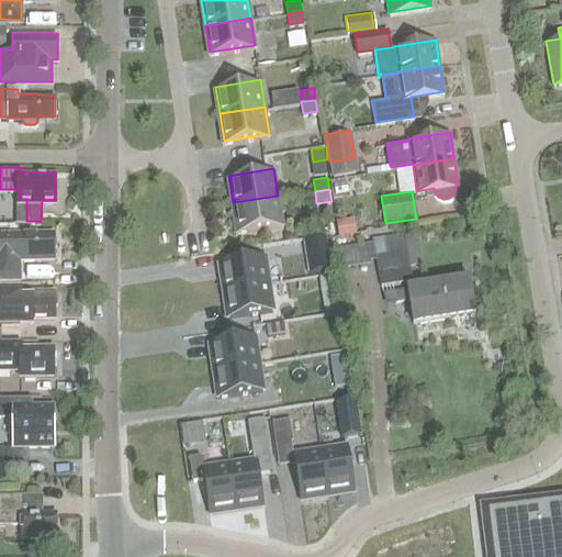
[(282,223),(278,196),(233,202),(237,230),(282,223)]
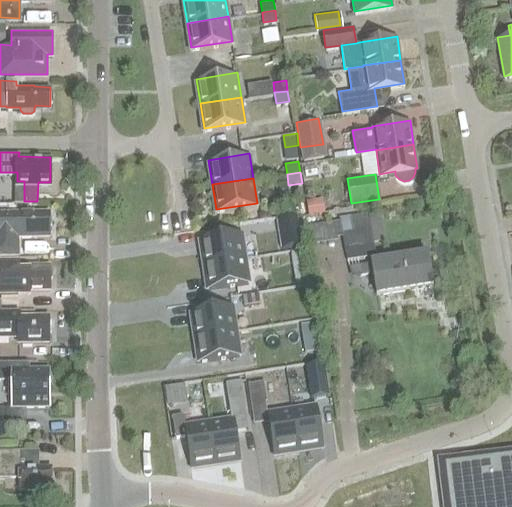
[(324,209),(322,196),(306,198),(308,212),(324,209)]
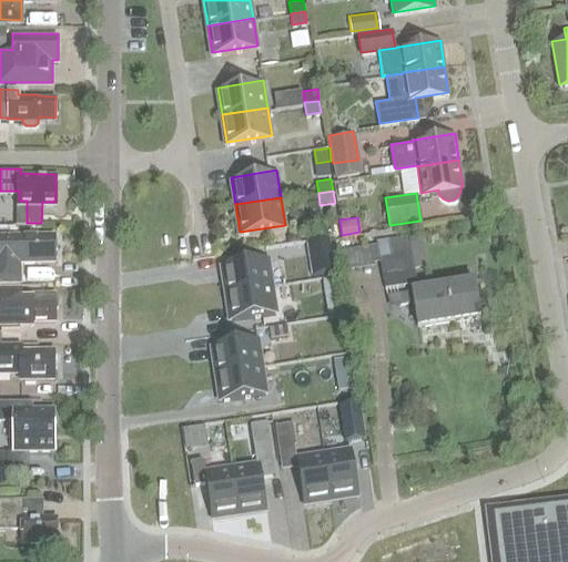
[(287,241),(301,239),(300,233),(298,233),(298,232),(297,232),(297,231),(296,231),(295,231),(294,230),(293,230),(292,231),(291,231),(290,231),(288,232),(287,232),(287,233),(286,234),(287,241)]
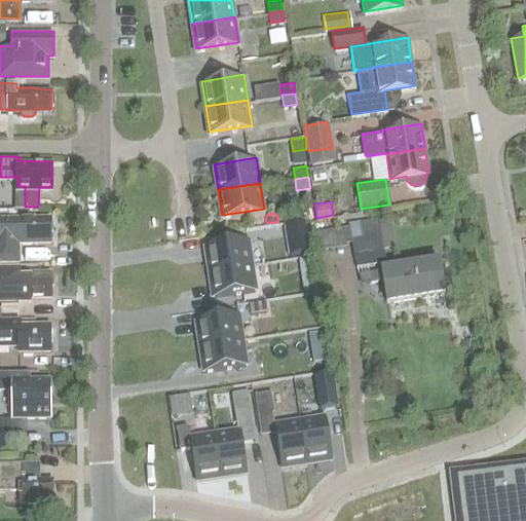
[(0,259),(20,259),(20,240),(51,240),(51,229),(53,227),(53,221),(51,219),(51,215),(0,215),(0,259)]
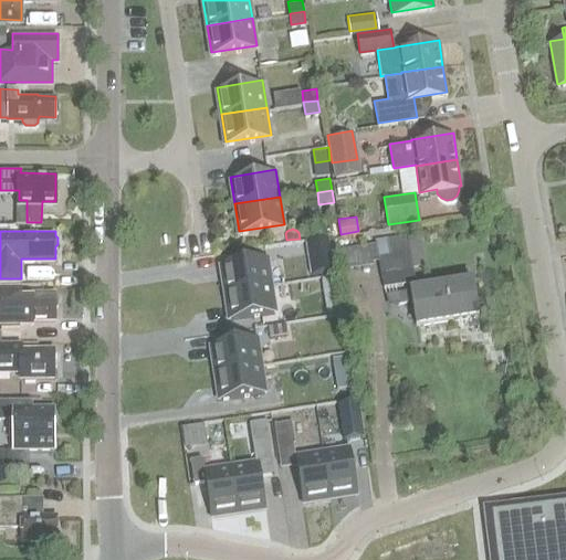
[(390,252),(387,235),(375,238),(383,284),(413,278),(409,249),(390,252)]
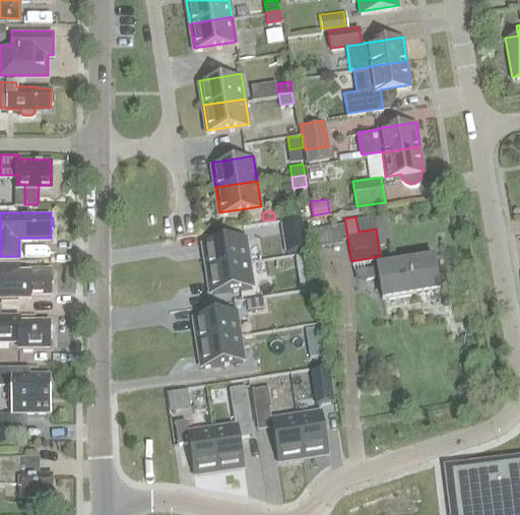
[(301,217),(280,220),(283,236),(285,251),(306,248),(303,233),(301,217)]
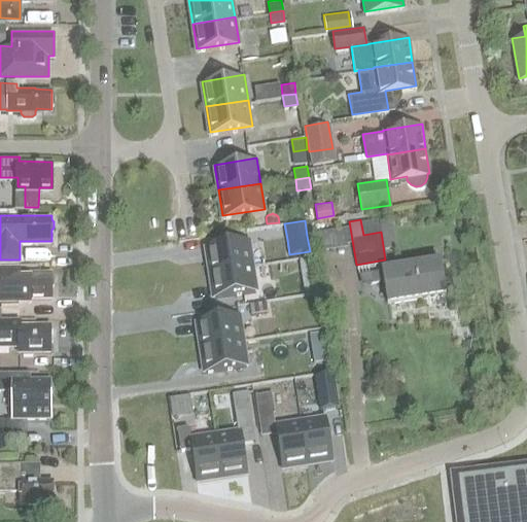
[(209,270),(251,264),(248,238),(205,244),(209,270)]
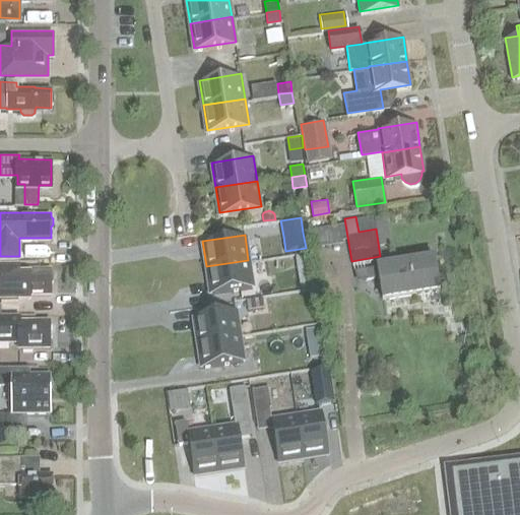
[(296,254),(297,265),(309,264),(308,252),(296,254)]
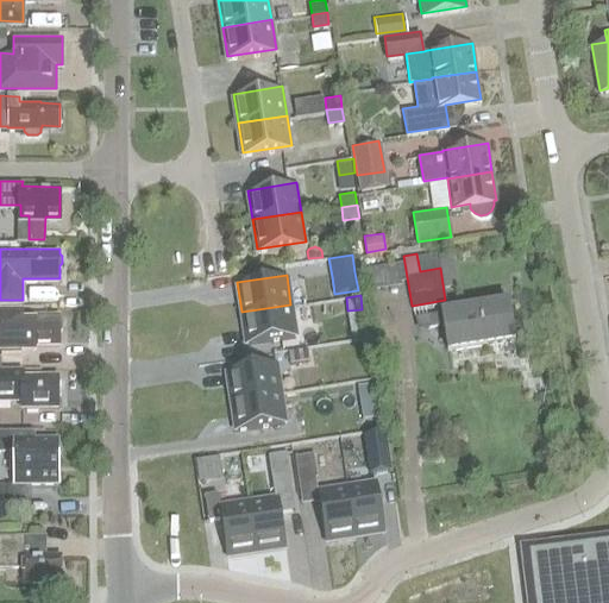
[(426,313),(428,325),(444,322),(447,347),(514,337),(508,300),(491,302),(491,300),(475,303),(475,305),(426,313)]
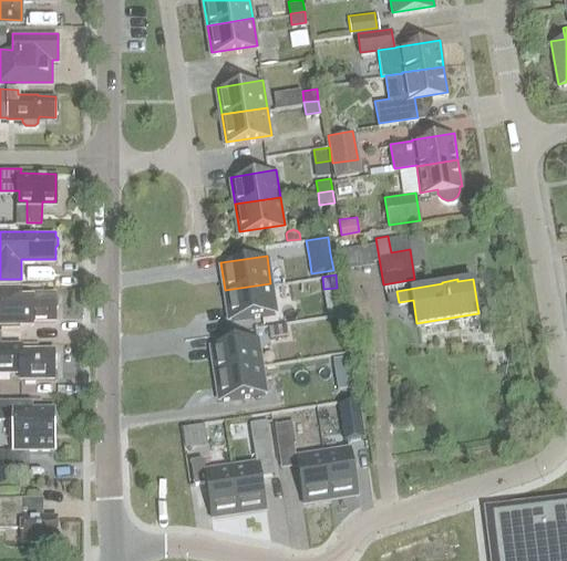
[(55,320),(55,307),(57,307),(57,295),(55,295),(55,291),(20,291),(20,284),(0,283),(0,320),(19,321),(55,320)]
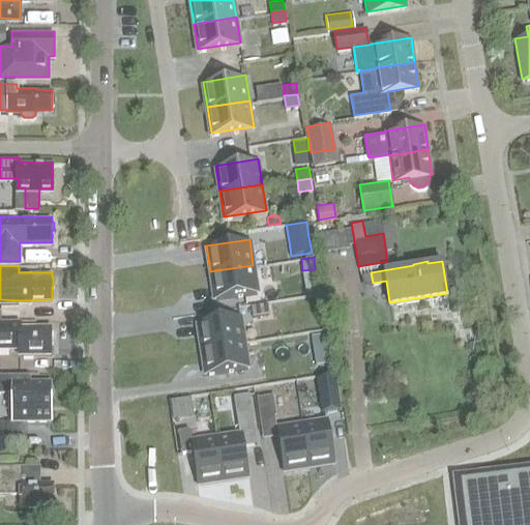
[(214,297),(257,291),(253,265),(210,271),(214,297)]
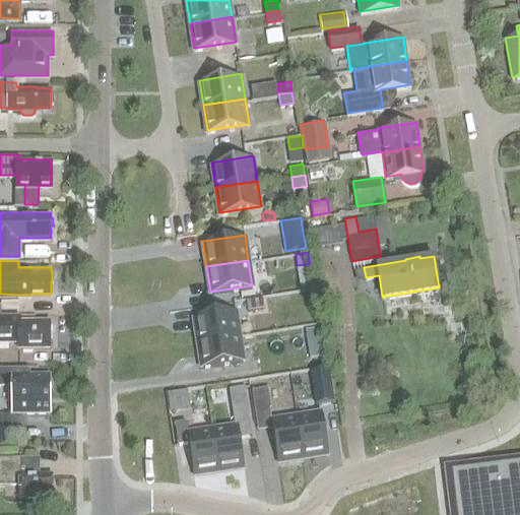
[(264,306),(262,295),(246,298),(248,308),(264,306)]
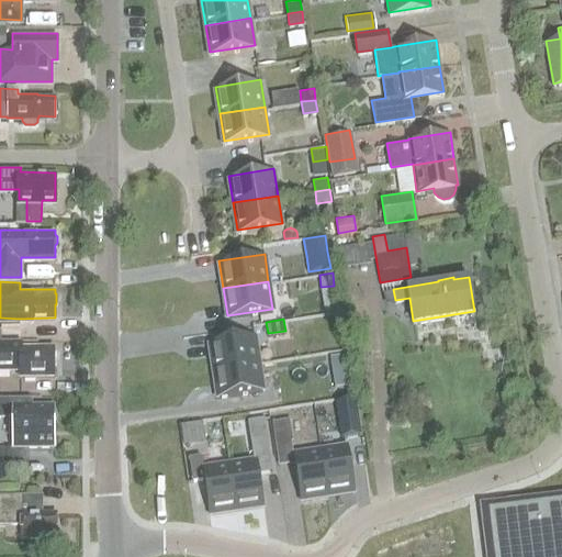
[(213,368),(258,360),(255,334),(209,341),(213,368)]
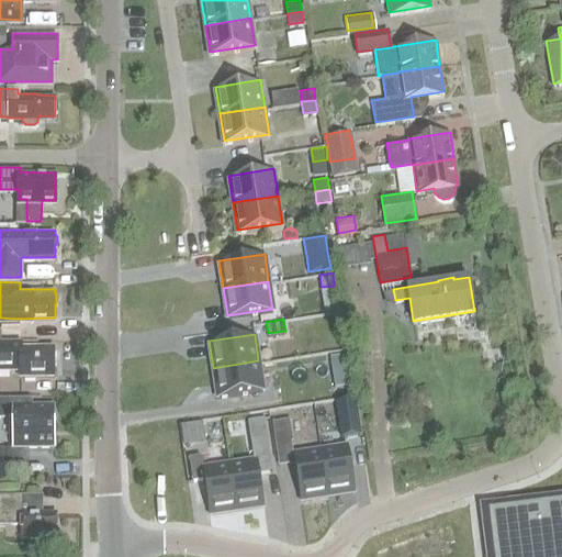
[(20,374),(24,374),(24,376),(34,376),(34,374),(54,374),(54,361),(56,361),(56,349),(54,349),(54,345),(21,345),(21,338),(0,338),(0,364),(20,364),(20,374)]
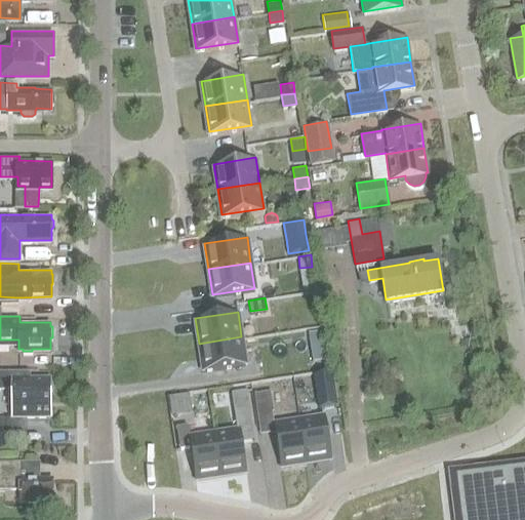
[(321,328),(308,330),(310,343),(323,341),(321,328)]
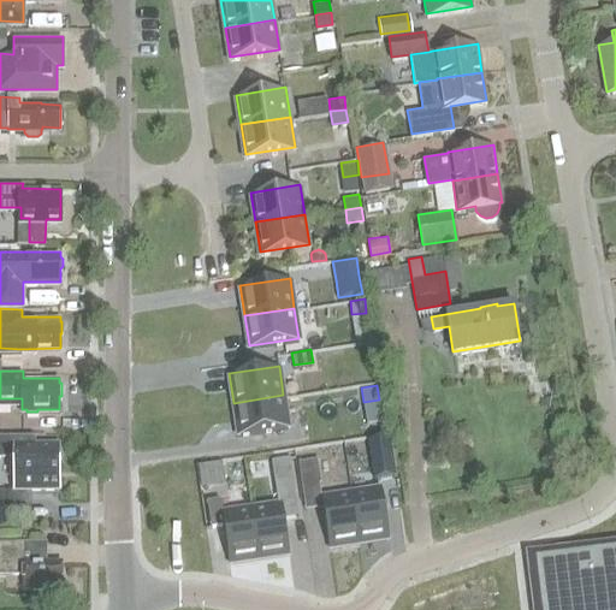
[(288,425),(283,395),(234,403),(238,433),(288,425)]
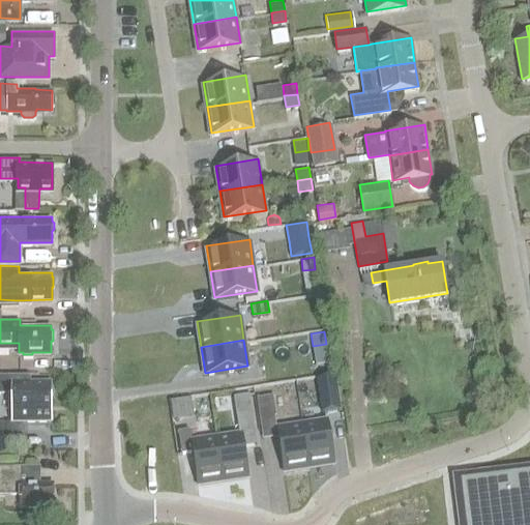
[(51,418),(50,380),(29,380),(28,374),(0,374),(0,390),(11,390),(12,419),(51,418)]
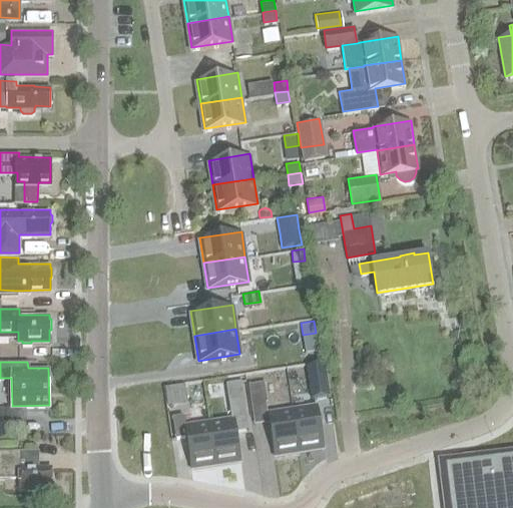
[(329,393),(324,362),(306,365),(312,396),(329,393)]
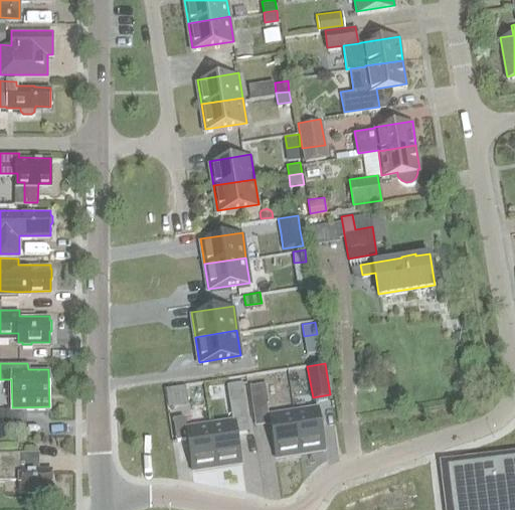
[(203,378),(167,387),(170,400),(206,391),(203,378)]
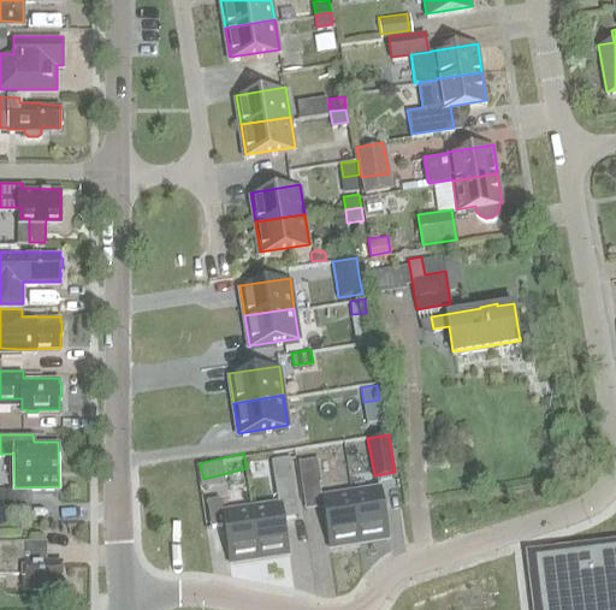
[(277,502),(252,505),(259,555),(289,550),(284,515),(298,513),(290,456),(271,459),(277,502)]
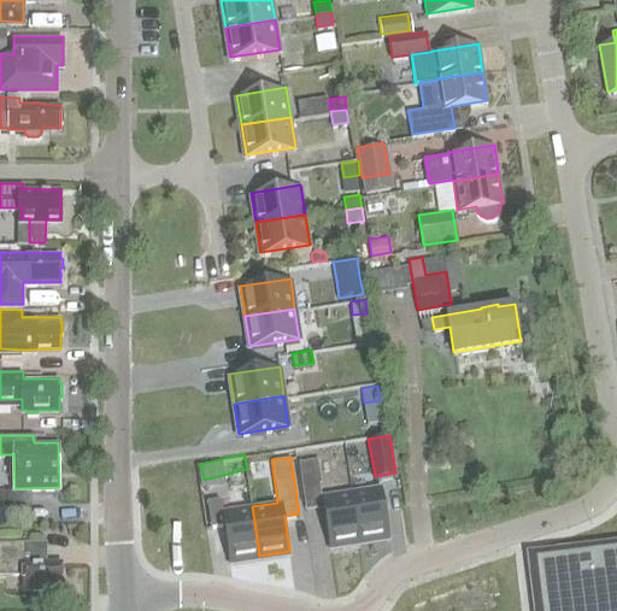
[(318,457),(299,459),(303,485),(319,481),(322,481),(318,457)]
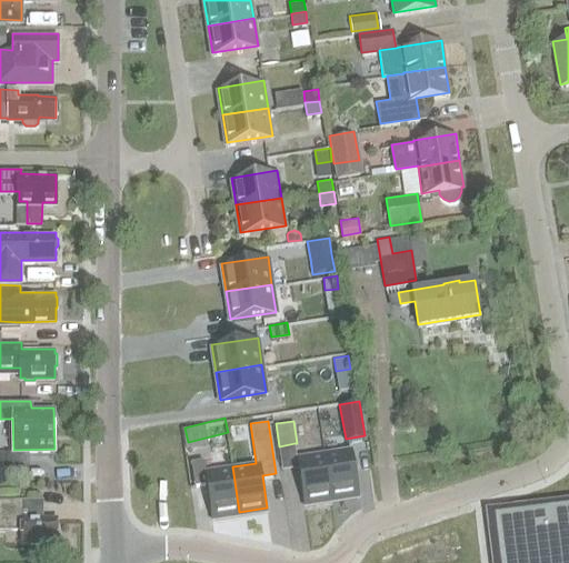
[(331,499),(359,494),(352,449),(325,452),(331,499)]
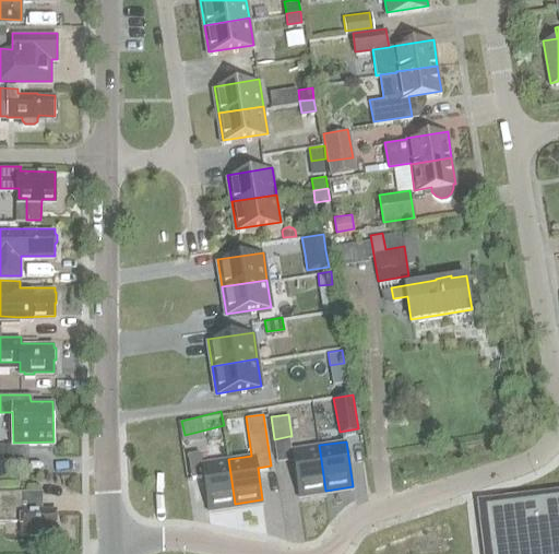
[(325,491),(319,445),(292,449),(298,494),(325,491)]
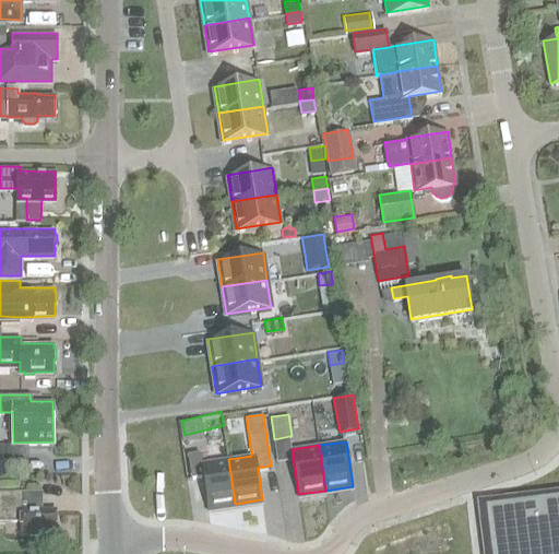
[(202,474),(207,508),(235,504),(228,459),(201,463),(200,450),(188,451),(191,475),(202,474)]
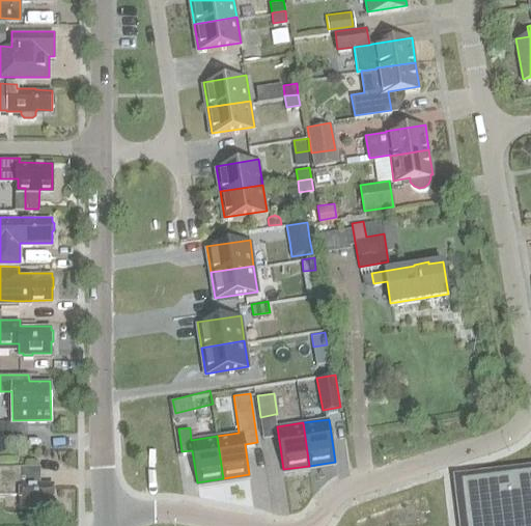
[(20,480),(19,464),(0,464),(0,493),(20,493),(20,505),(36,505),(36,502),(53,503),(53,482),(37,483),(36,480),(20,480)]
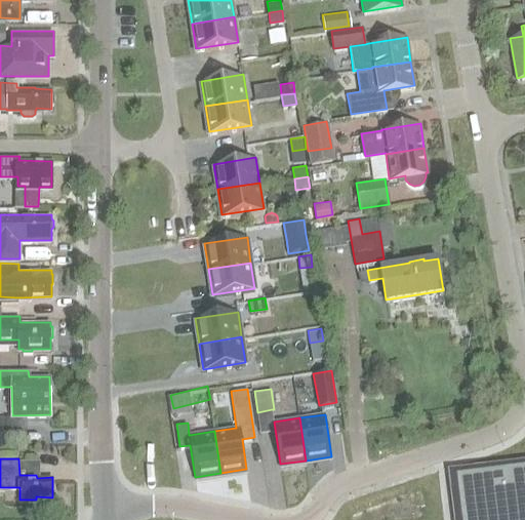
[(524,519),(524,461),(457,470),(462,519),(524,519)]
